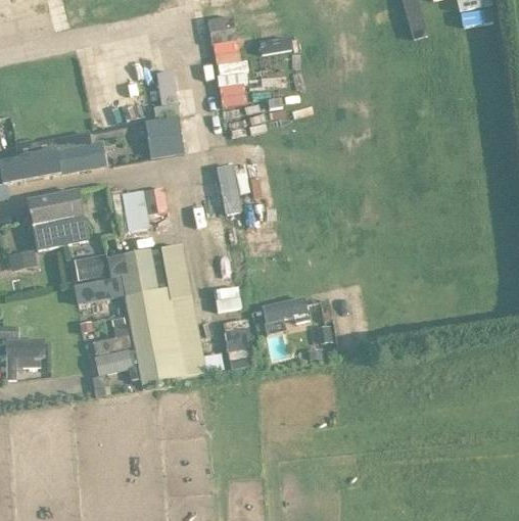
[(178,113),(168,114),(144,119),(149,156),(183,151),(178,113)]
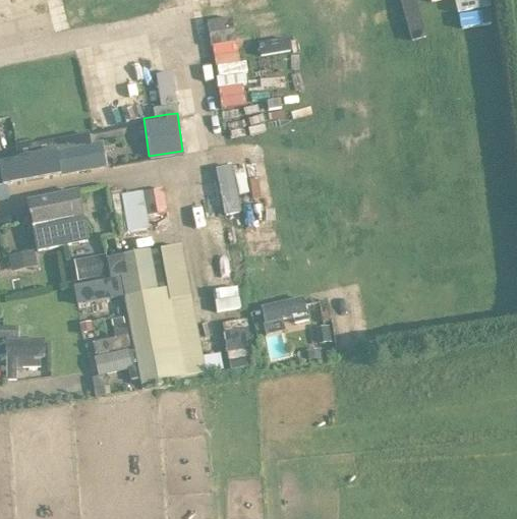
[(17,157),(0,160),(0,174),(1,181),(1,182),(5,181),(100,165),(107,164),(102,137),(90,139),(88,130),(51,136),(53,149),(17,156),(17,157)]
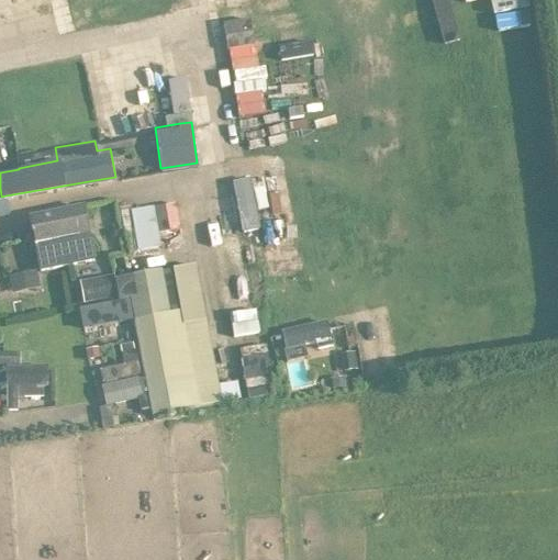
[(84,204),(30,214),(40,268),(93,258),(84,204)]
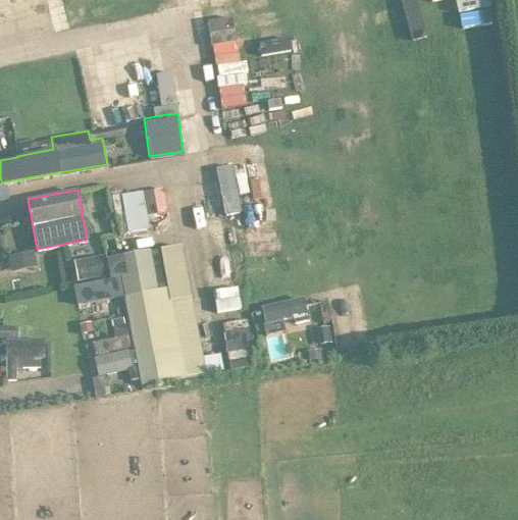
[(256,203),(261,232),(253,234),(255,244),(263,242),(265,250),(281,247),(272,200),(256,203)]
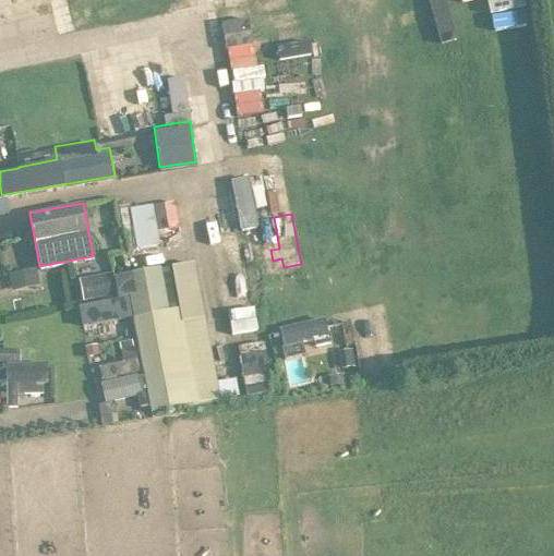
[(144,372),(147,388),(151,409),(219,397),(195,258),(125,270),(130,292),(137,336),(142,363),(144,372)]
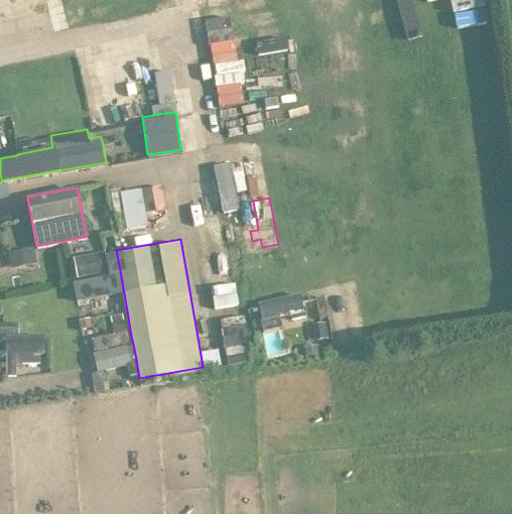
[(7,250),(10,266),(36,261),(33,245),(7,250)]
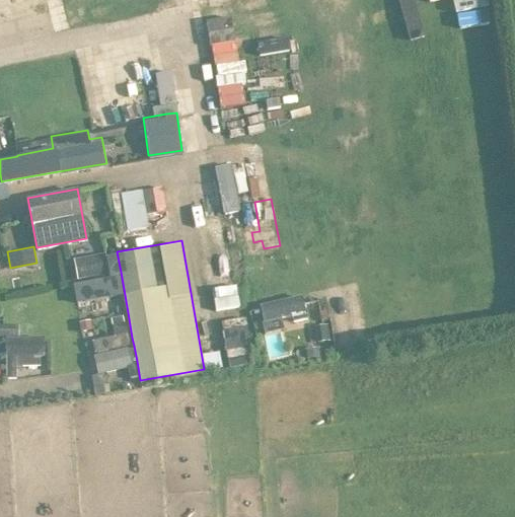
[(108,274),(121,272),(117,251),(105,253),(105,250),(73,255),(77,278),(108,272),(108,274)]
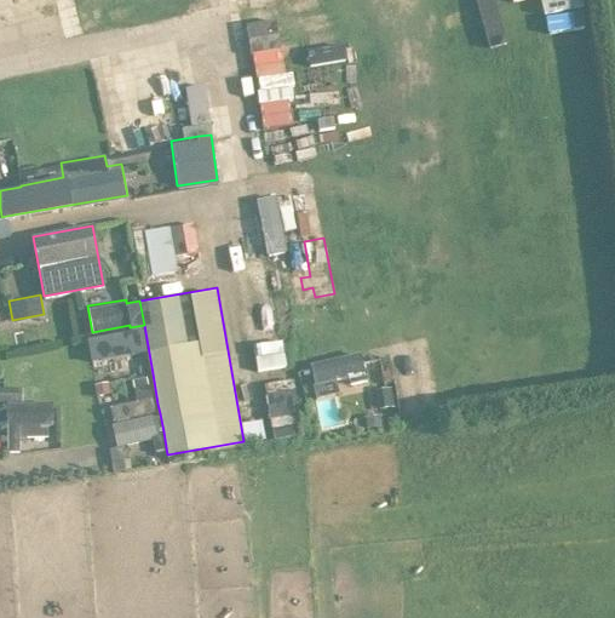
[(88,337),(92,358),(119,353),(144,349),(147,348),(143,326),(88,337)]
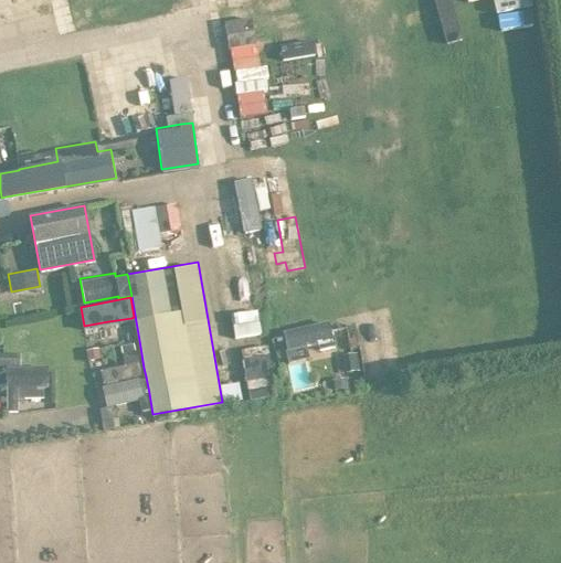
[(135,339),(131,318),(108,321),(113,342),(135,339)]
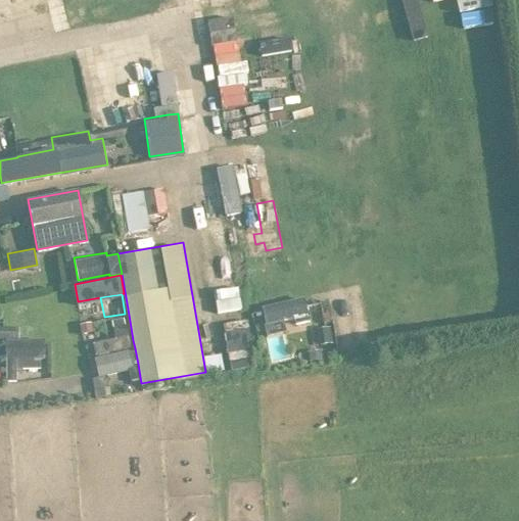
[(262,309),(265,323),(288,318),(289,324),(297,322),(296,316),(307,313),(303,298),(262,309)]
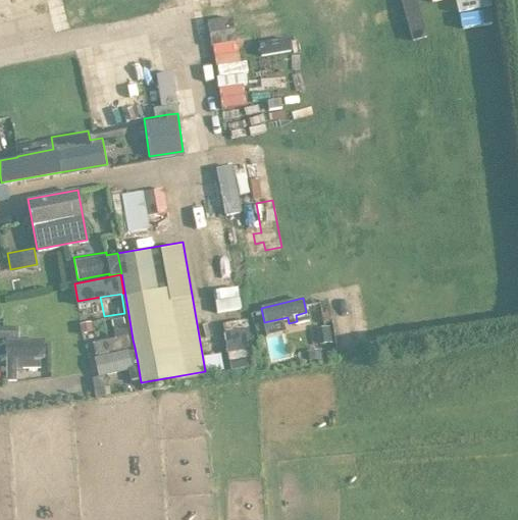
[(130,341),(133,340),(128,314),(110,317),(114,334),(92,340),(95,352),(131,345),(130,341)]
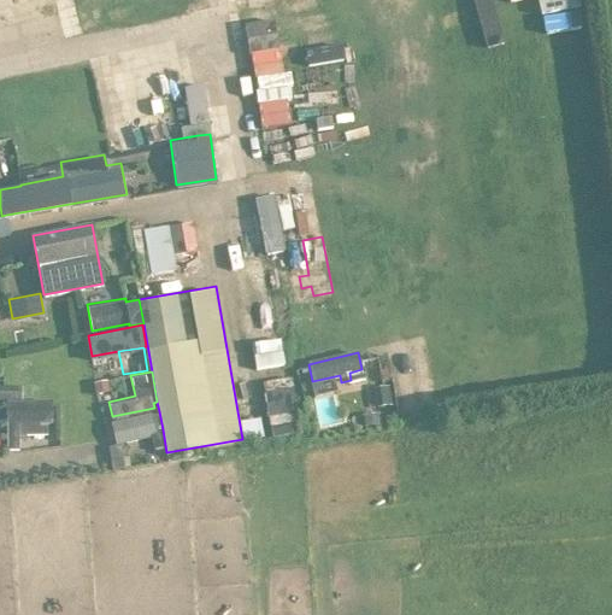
[(264,378),(271,432),(299,428),(296,417),(299,417),(293,373),(264,378)]
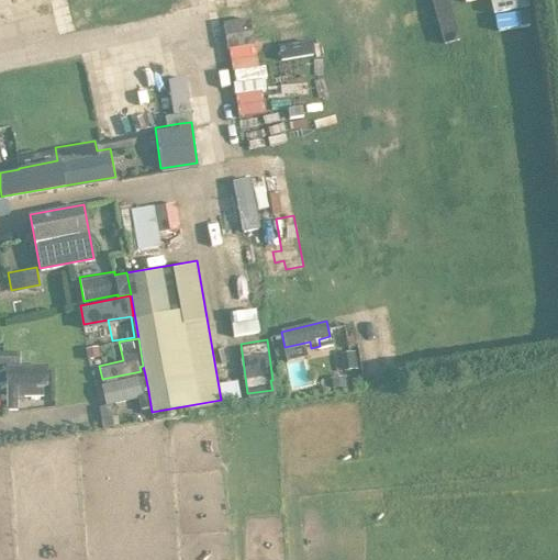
[(98,345),(89,346),(91,356),(99,354),(98,345)]
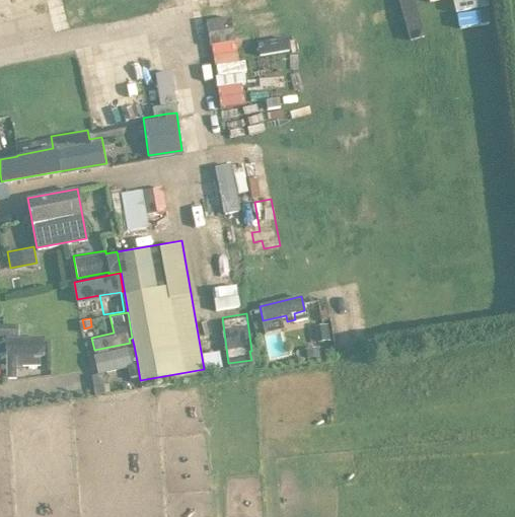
[(17,322),(0,321),(0,335),(5,335),(17,335),(17,322)]
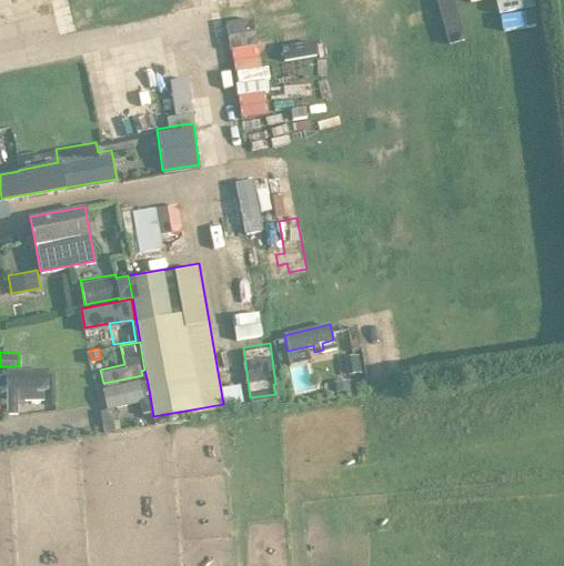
[(19,366),(6,366),(7,387),(7,411),(18,411),(18,397),(18,387),(43,386),(48,386),(48,366),(19,366)]
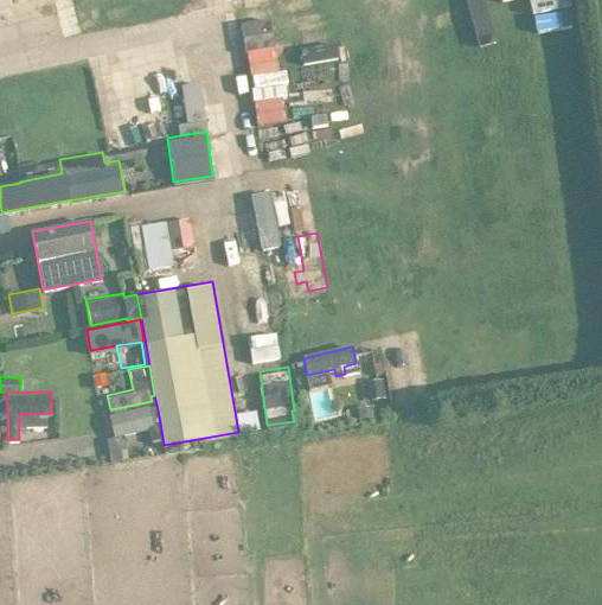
[(154,424),(160,422),(157,405),(149,406),(149,405),(109,413),(115,435),(154,427),(154,424)]
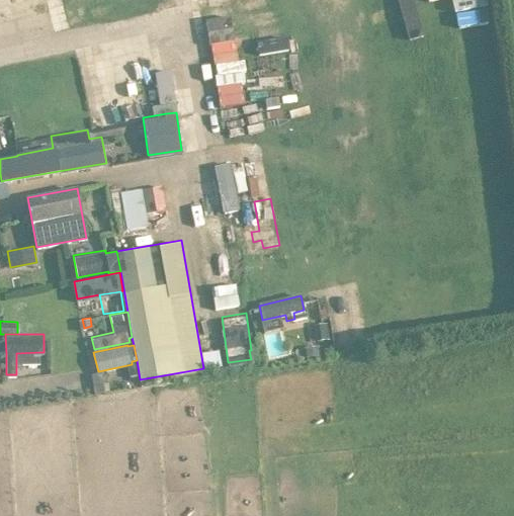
[(318,345),(306,346),(307,354),(319,352),(318,345)]
